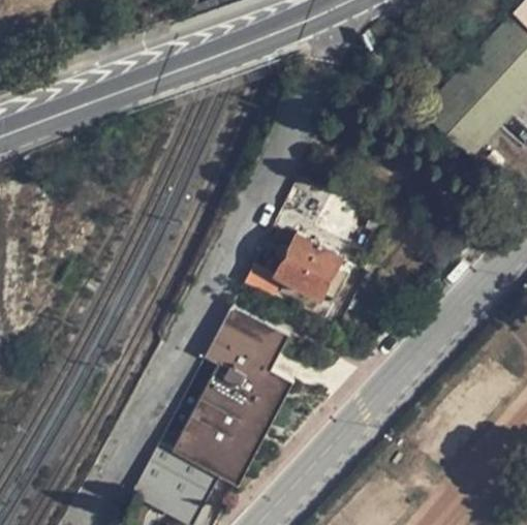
[(526,0),(513,14),(526,27),(526,0)]
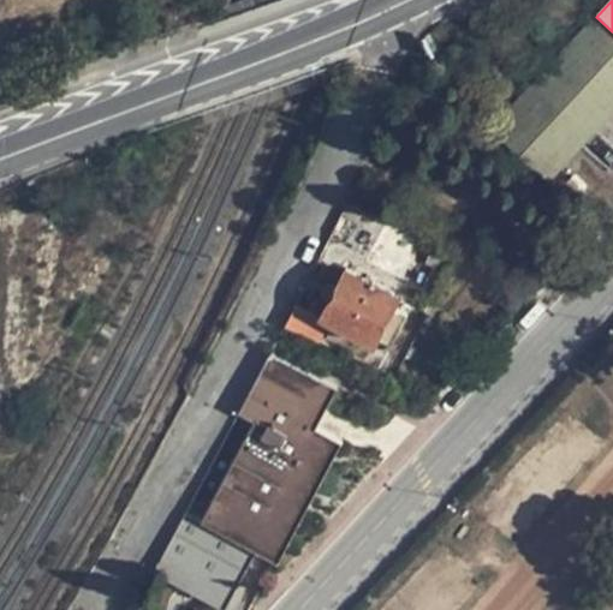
[(491,132),(546,184),(612,109),(612,40),(593,22),(491,132)]
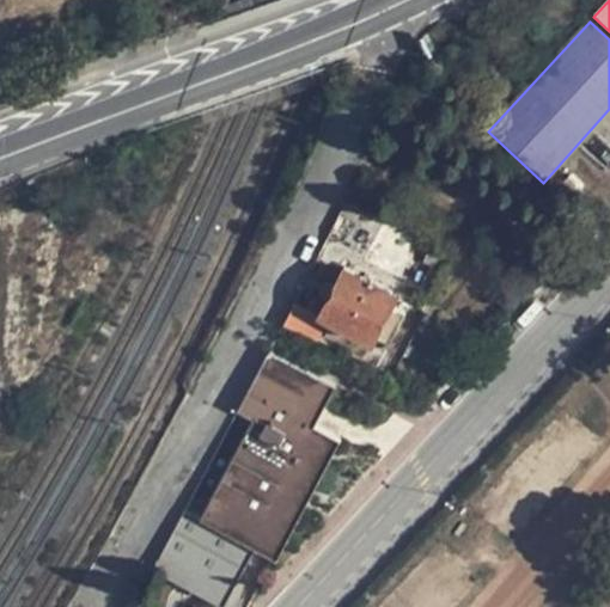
[(342,271),(317,319),(324,323),(368,345),(374,335),(382,339),(396,312),(388,308),(394,298),(342,271)]
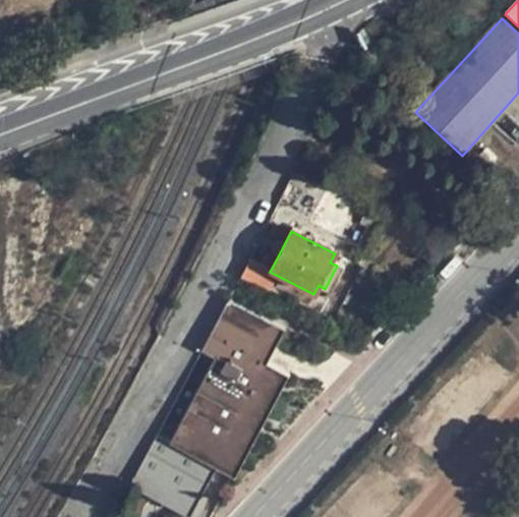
[(268,292),(276,275),(270,272),(248,261),(239,279),(268,292)]
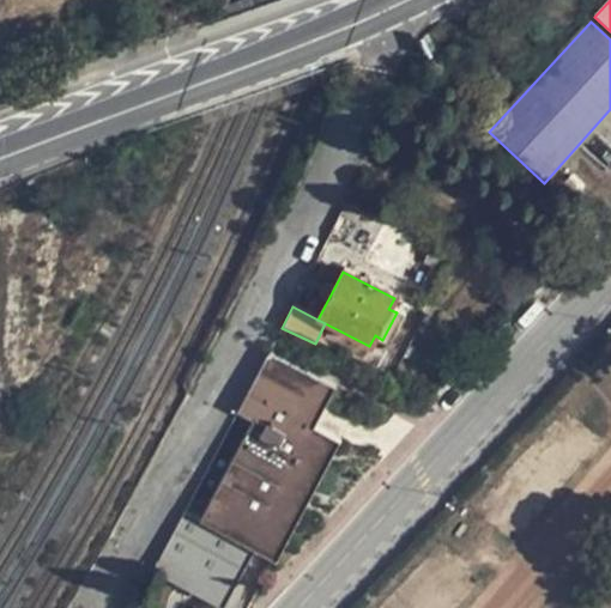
[(182,515),(150,575),(212,607),(224,607),(253,552),(274,564),(338,443),(313,430),(333,389),(267,354),(235,415),(236,415),(250,424),(198,523),(183,515),(182,515)]
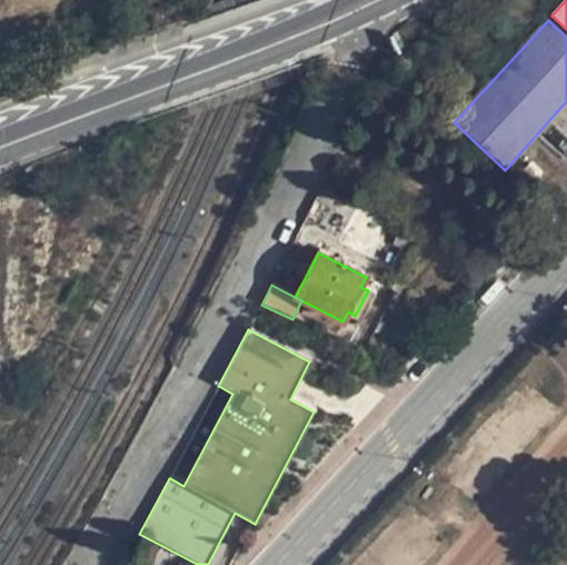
[(219,386),(170,478),(183,486),(232,394),(219,386)]
